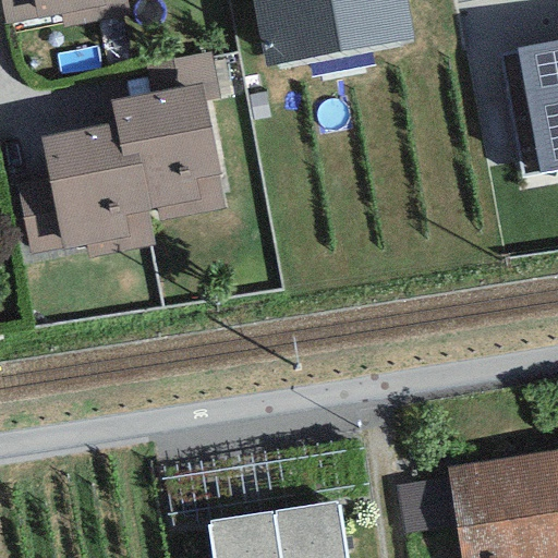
[(33,0),(0,0),(4,25),(36,19),(33,0)]
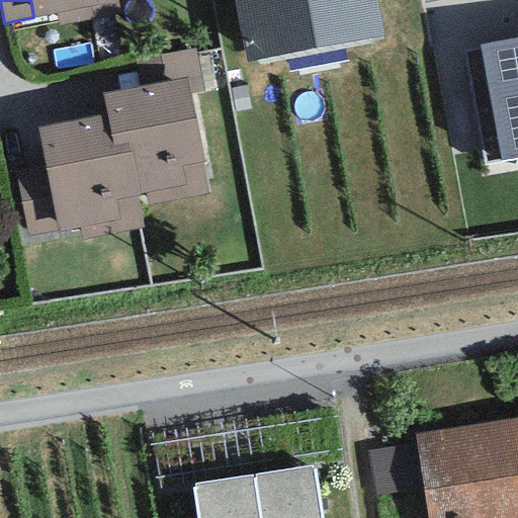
[(30,0),(33,17),(58,13),(60,26),(118,14),(115,0),(30,0)]
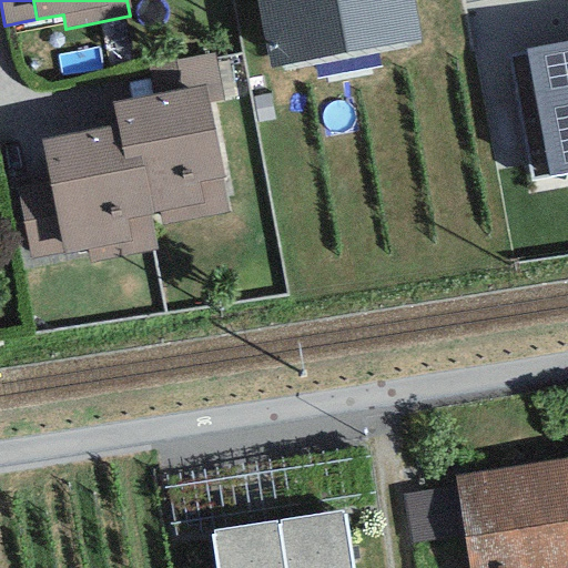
[(256,0),(269,69),(418,41),(411,0),(256,0)]
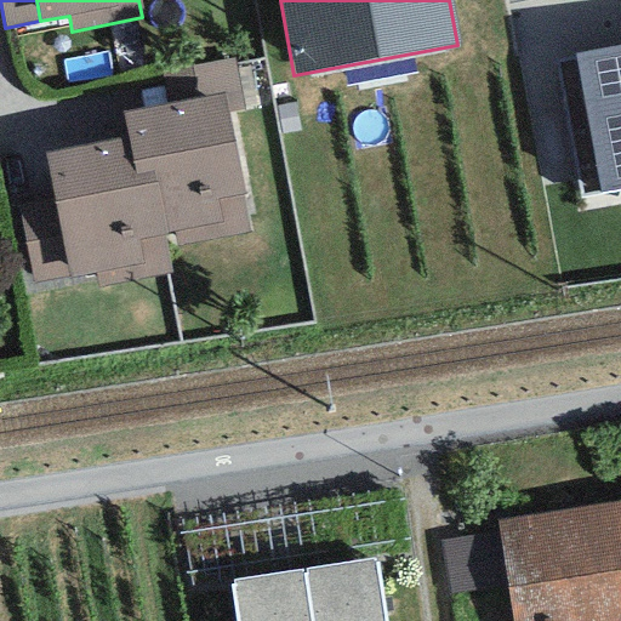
[(620,45),(573,53),(597,193),(620,188),(620,45)]
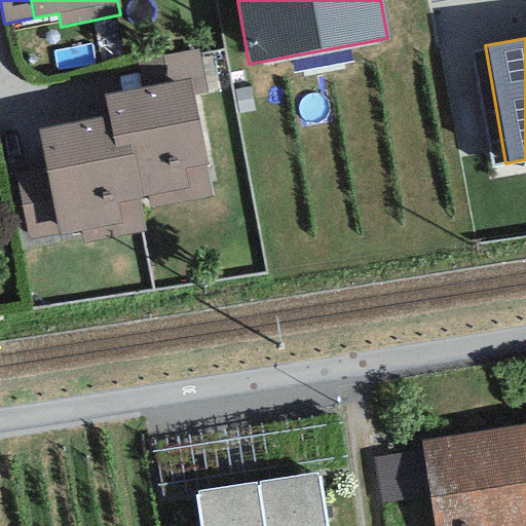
[(197,48),(136,61),(142,88),(188,79),(192,96),(207,92),(197,48)]
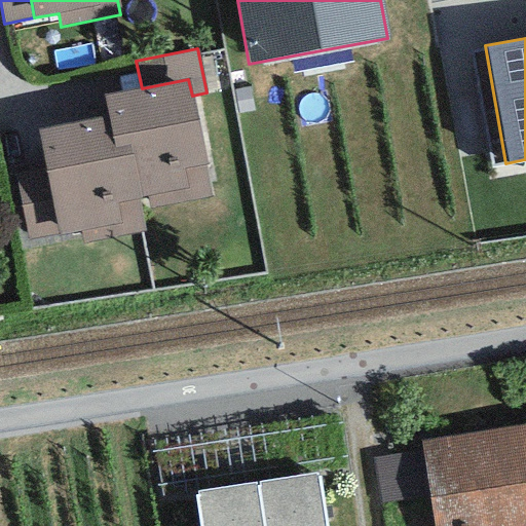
[(104,96),(108,116),(115,148),(130,145),(142,199),(147,198),(150,209),(213,196),(192,96),(188,79),(142,88),(104,96)]
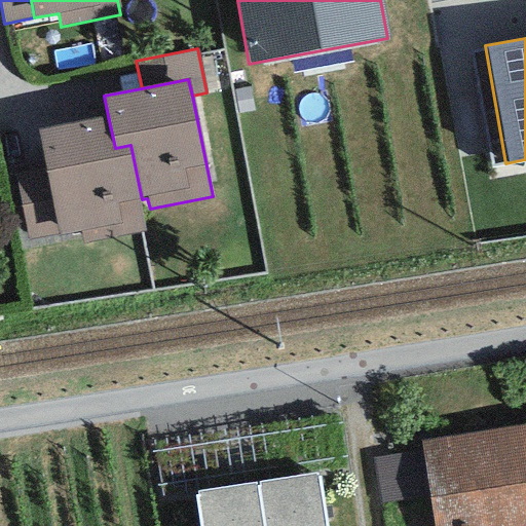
[(108,116),(37,130),(45,170),(58,234),(82,230),(84,243),(144,232),(138,200),(142,199),(130,145),(115,148),(108,116)]
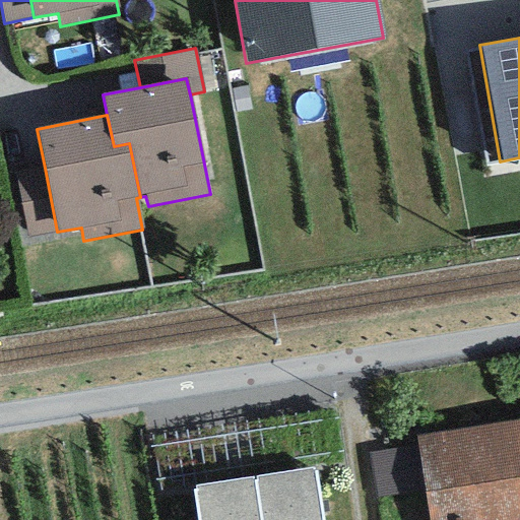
[(45,168),(15,173),(16,176),(28,238),(57,232),(45,168)]
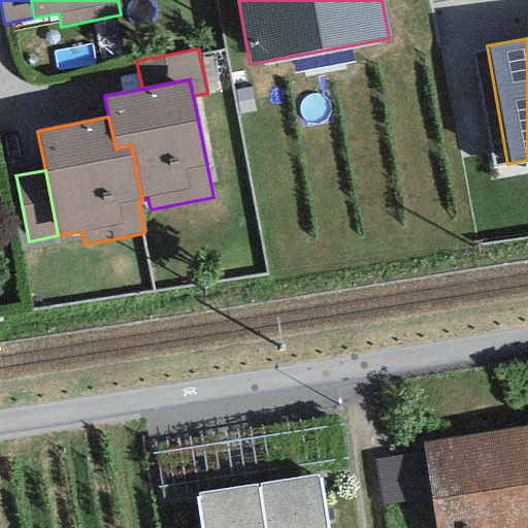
[(527,527),(527,426),(422,444),(423,451),(431,497),(435,527),(527,527)]
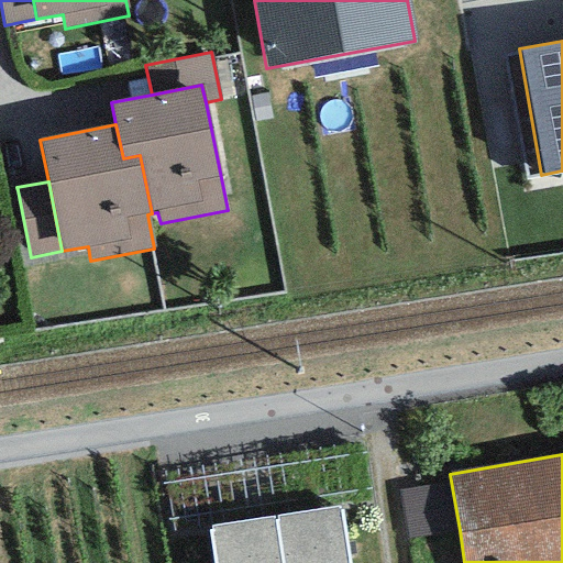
[(451,481),(397,489),(406,539),(460,530),(451,481)]
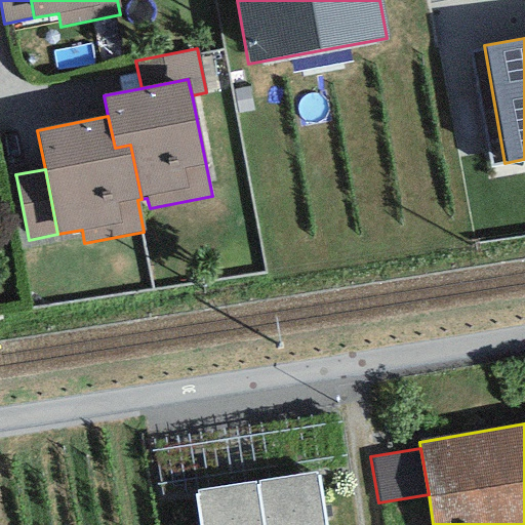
[(324,524),(317,475),(255,484),(261,524),(324,524)]
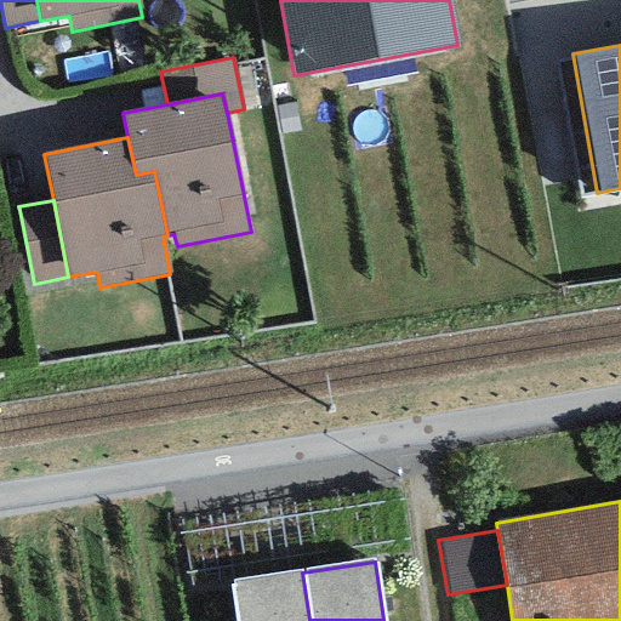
[(227,584),(233,620),(309,620),(302,573),(227,584)]
